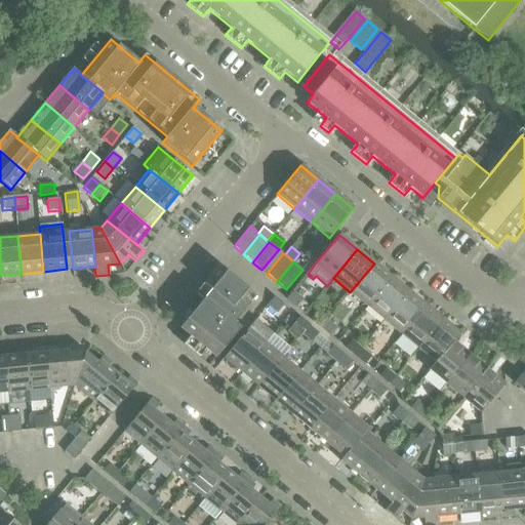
[(391,277),(374,264),(350,292),(367,307),(391,277)]
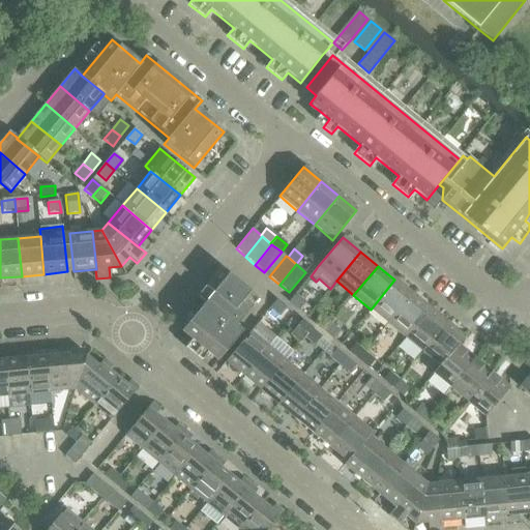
[(236,327),(259,299),(221,268),(197,296),(205,303),(181,331),(217,361),(242,332),(236,327)]
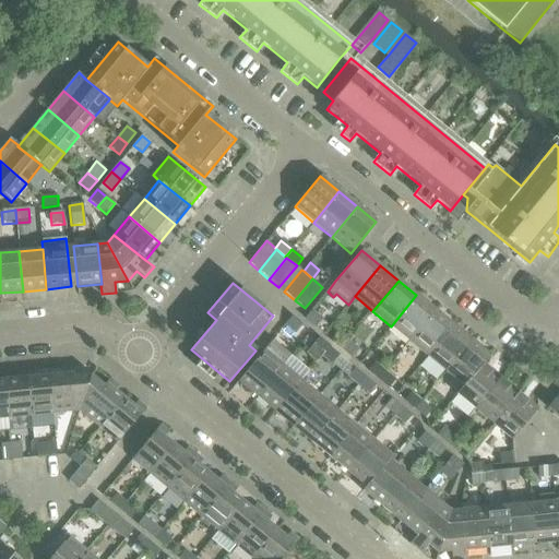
[(435,310),(416,295),(391,326),(409,342),(435,310)]
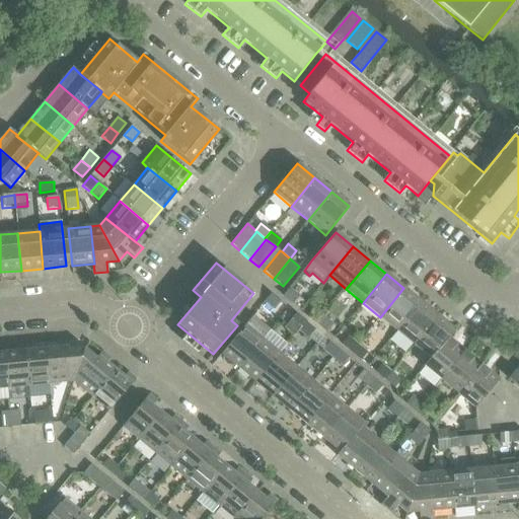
[(289,288),(283,295),(292,303),(298,295),(289,288)]
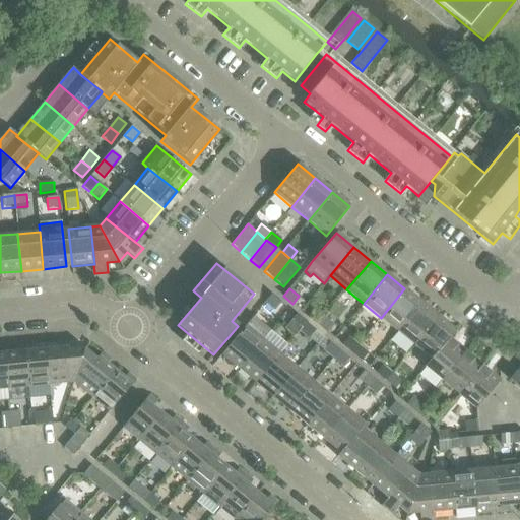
[(421,303),(404,288),(381,318),(397,331),(421,303)]
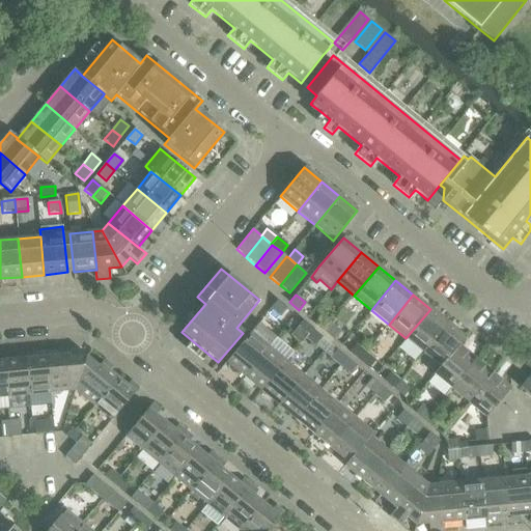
[(287,309),(277,300),(271,308),(281,316),(287,309)]
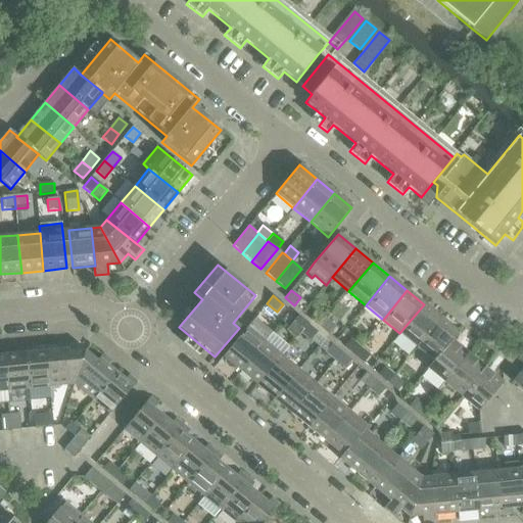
[(440,319),(424,304),(399,333),(417,347),(440,319)]
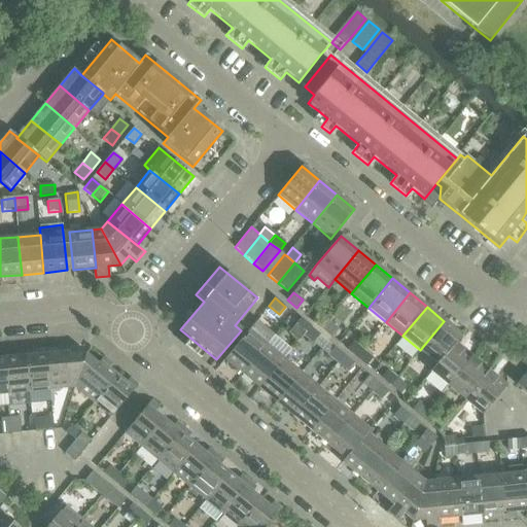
[(291,328),(302,337),(309,327),(300,319),(291,328)]
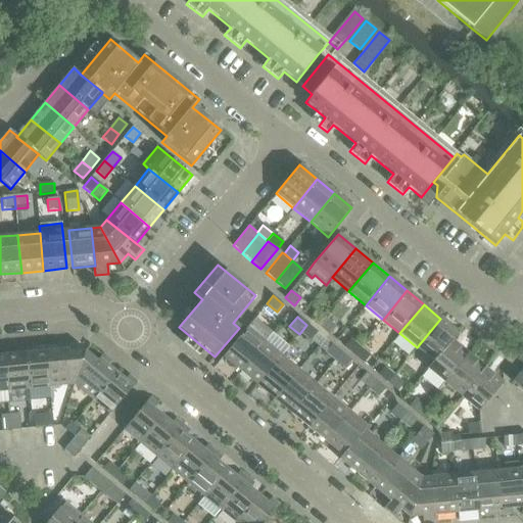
[(334,326),(326,319),(320,327),(328,333),(334,326)]
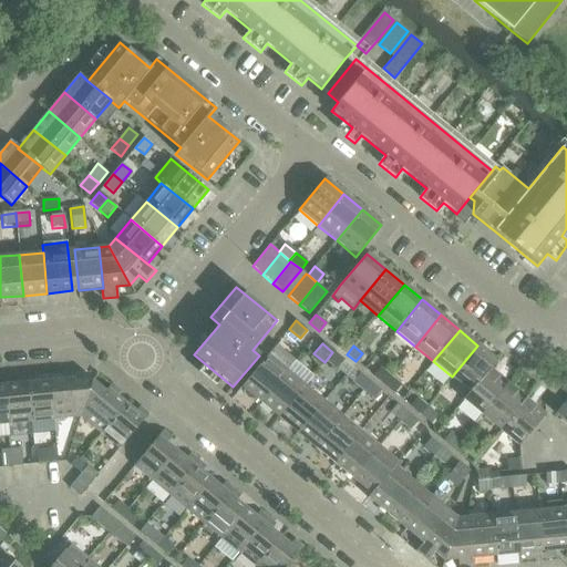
[(452,377),(470,391),(470,392),(490,369),(496,361),(477,346),(452,377)]
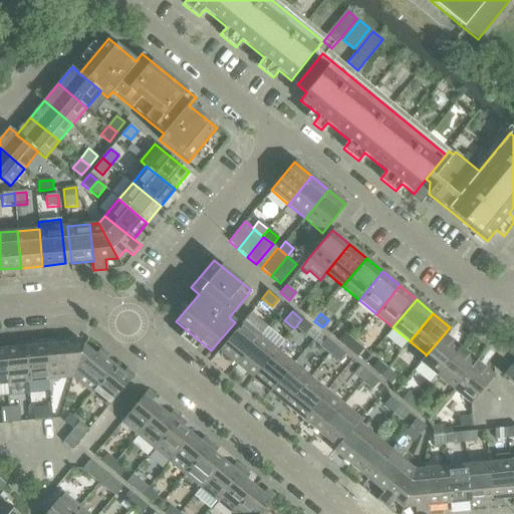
[(311,326),(301,319),(294,328),(303,336),(311,326)]
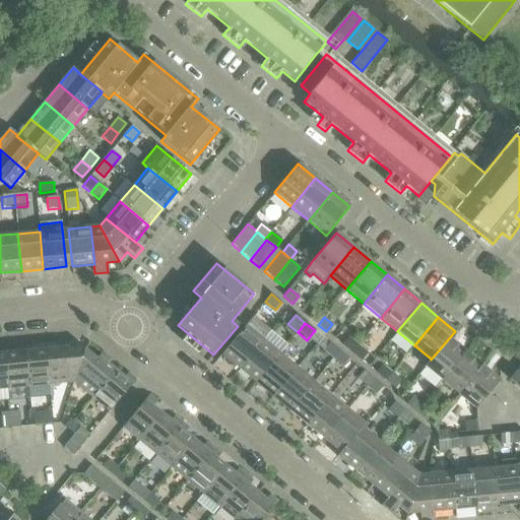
[(221,354),(239,369),(262,340),(245,326),(221,354)]
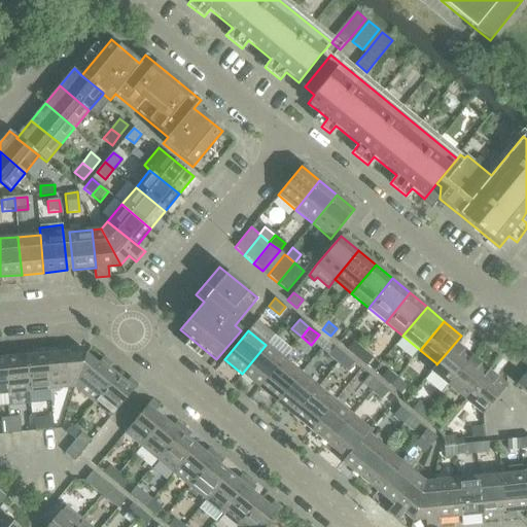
[(347,349),(356,357),(362,350),(352,342),(347,349)]
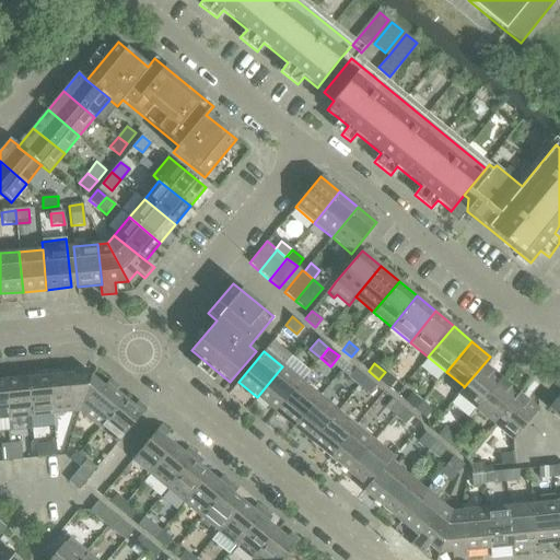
[(457,395),(476,410),(501,380),(483,364),(464,387),(464,386),(457,395)]
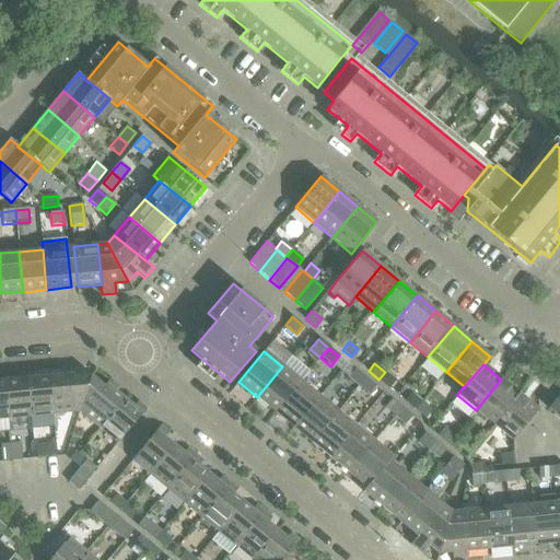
[(301,382),(282,366),(257,397),(275,412),(301,382)]
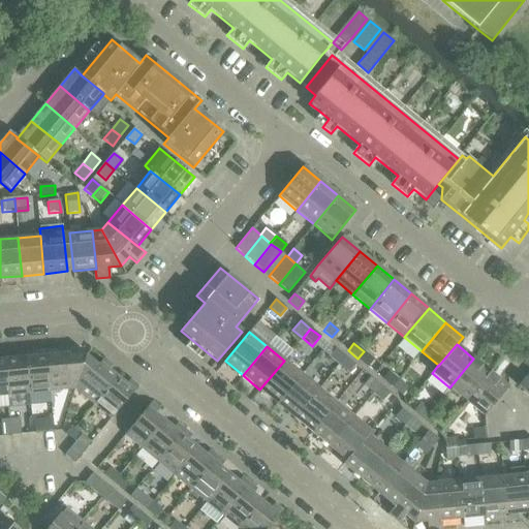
[(58,354),(47,355),(50,391),(74,389),(85,355),(69,358),(68,347),(57,348),(58,354)]
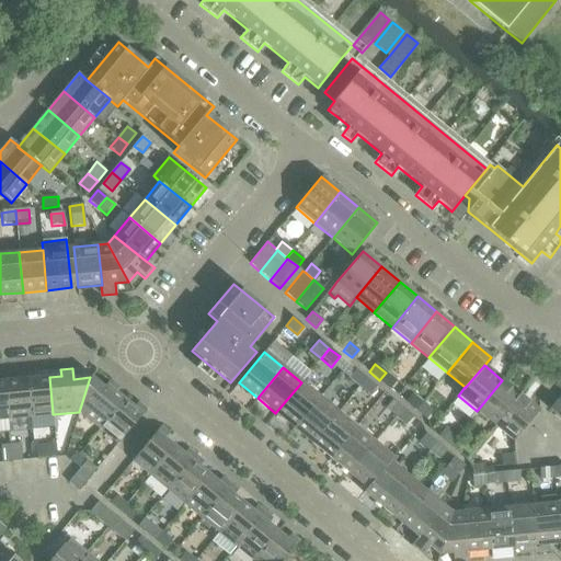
[(347,380),(357,388),(366,378),(355,369),(347,380)]
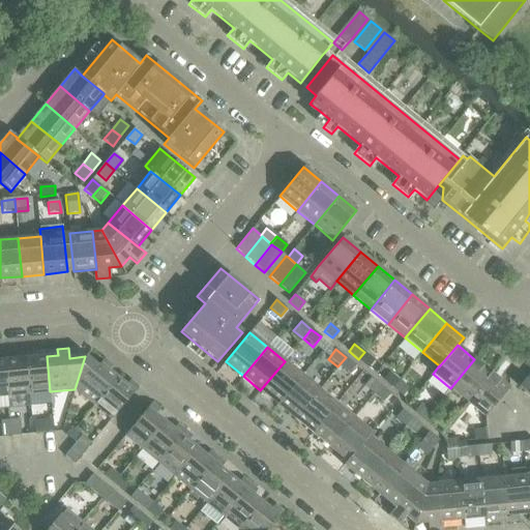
[(34,351),(25,352),(29,393),(50,391),(47,356),(35,357),(34,351)]
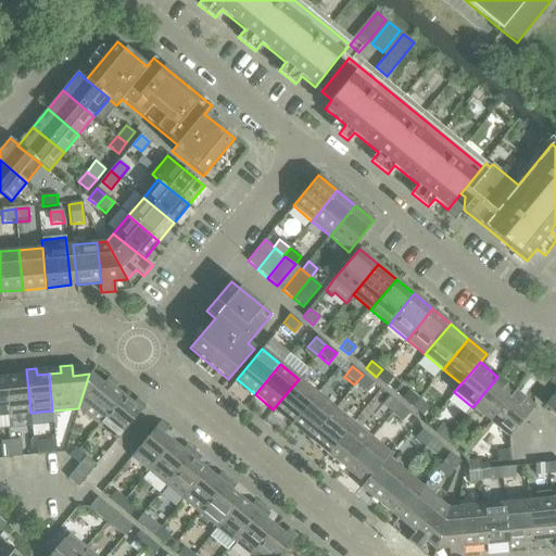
[(16,377),(4,378),(8,415),(30,413),(26,369),(16,370),(16,377)]
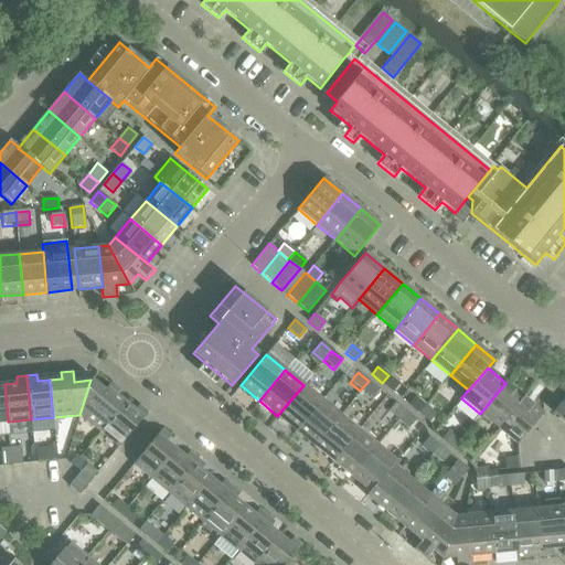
[(398,384),(388,375),(382,383),(392,392),(398,384)]
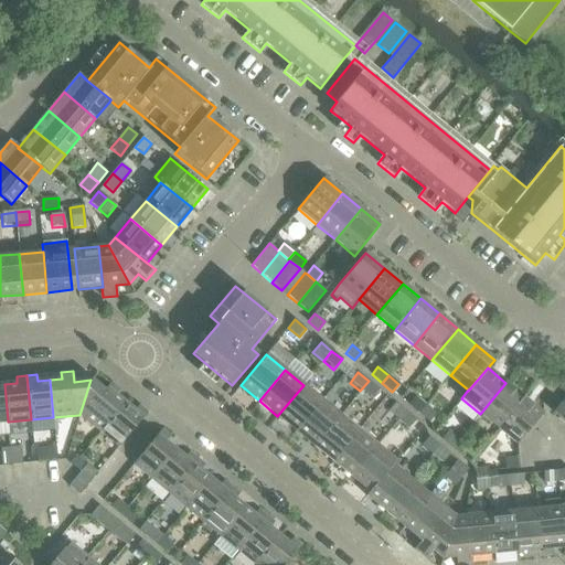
[(104,391),(91,380),(80,415),(100,433),(125,403),(116,395),(120,391),(110,383),(104,391)]
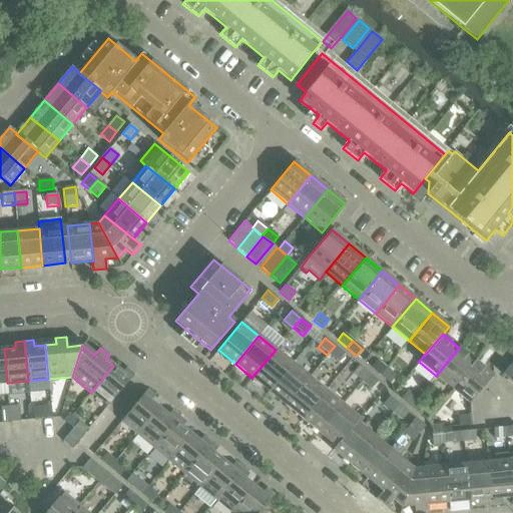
[(344,354),(335,346),(327,355),(336,363),(344,354)]
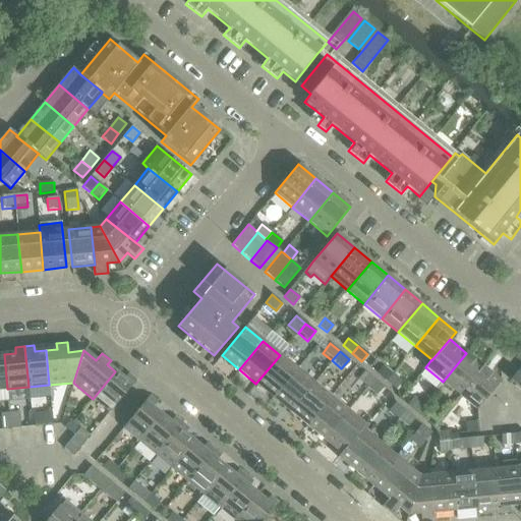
[(443,382),(460,396),(483,366),(466,353),(443,382)]
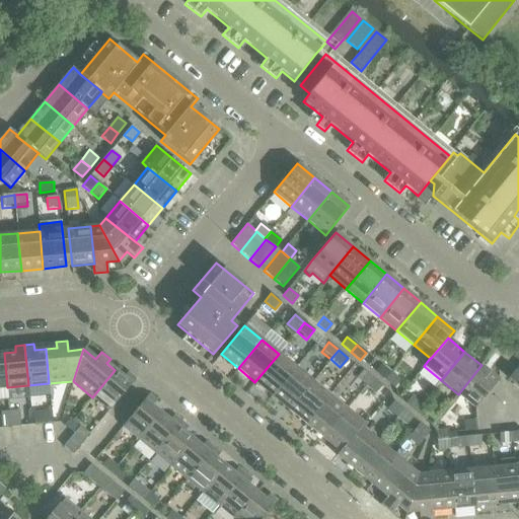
[(296,367),(279,354),(254,382),(272,396),(296,367)]
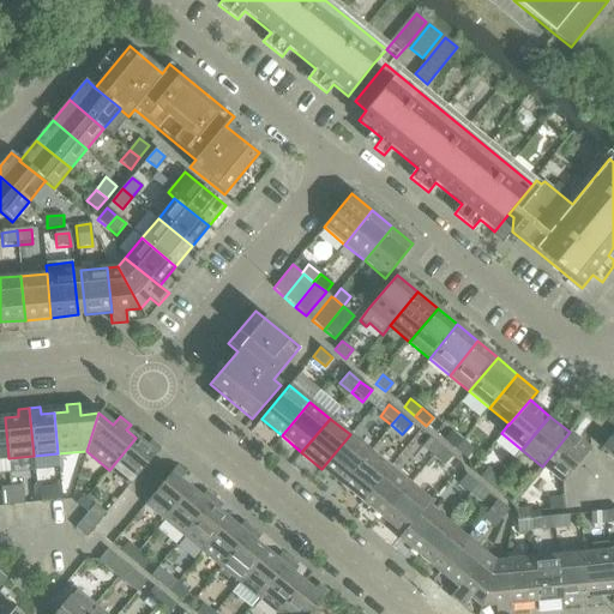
[(444,440),(455,450),(462,441),(451,432),(444,440)]
